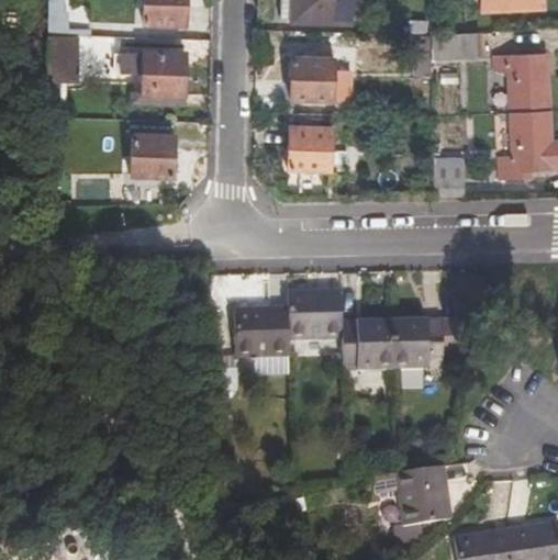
[(70,29),(69,0),(47,0),(49,29),(70,29)]
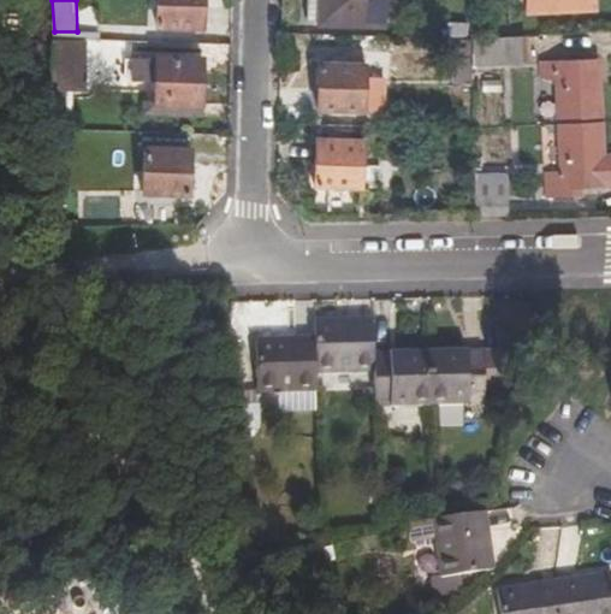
[(202,27),(202,0),(156,0),(155,25),(202,27)]
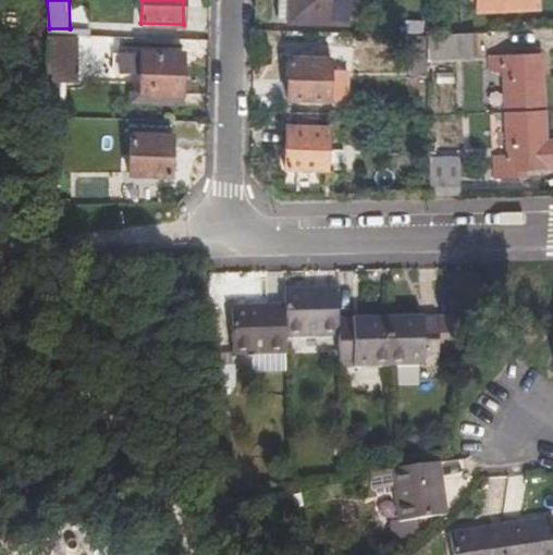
[(272,0),(272,20),(336,22),(336,0),(272,0)]
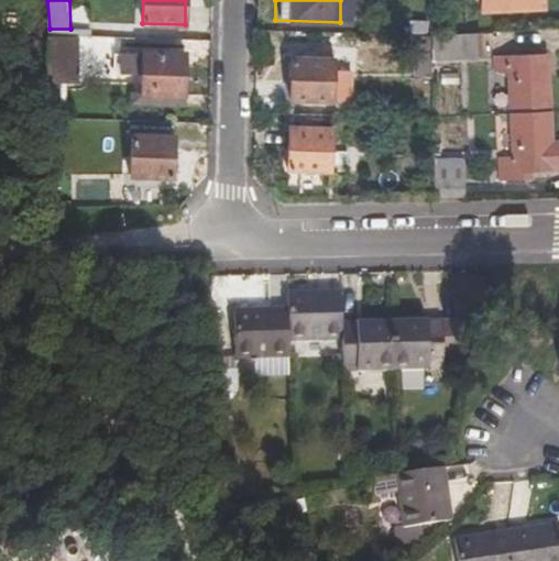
[(540,9),(539,0),(478,0),(479,11),(540,9)]
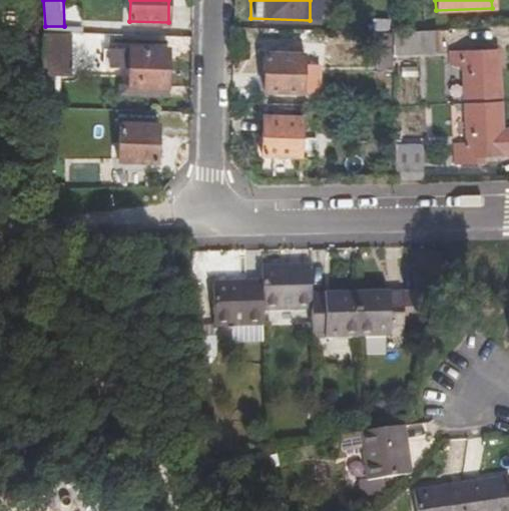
[(435,30),(393,32),(393,54),(435,53),(435,30)]
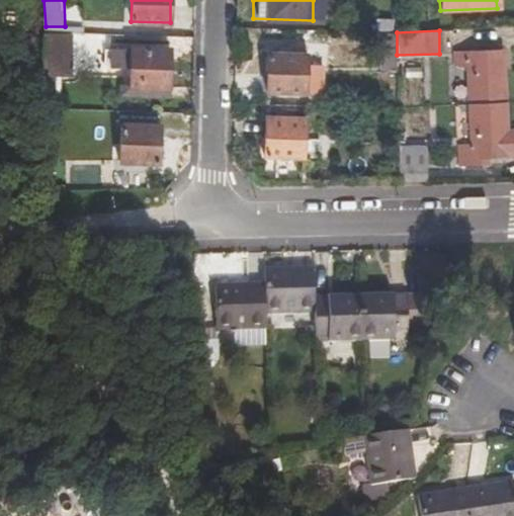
[(69,32),(43,31),(40,100),(40,107),(55,108),(56,75),(69,75),(69,32)]
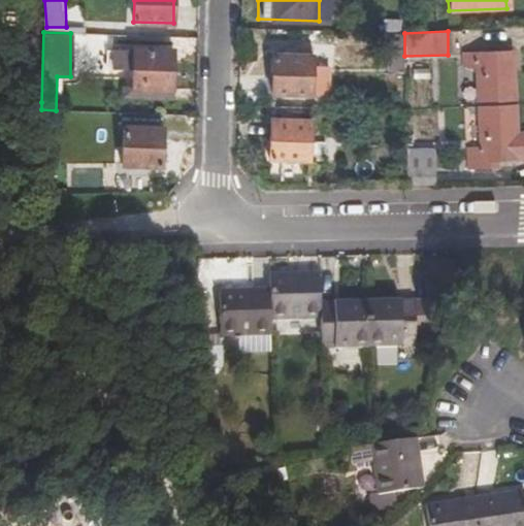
[(133,65),(132,87),(169,89),(170,89),(171,51),(134,48),(133,51),(112,50),(112,63),(116,64),(133,65)]
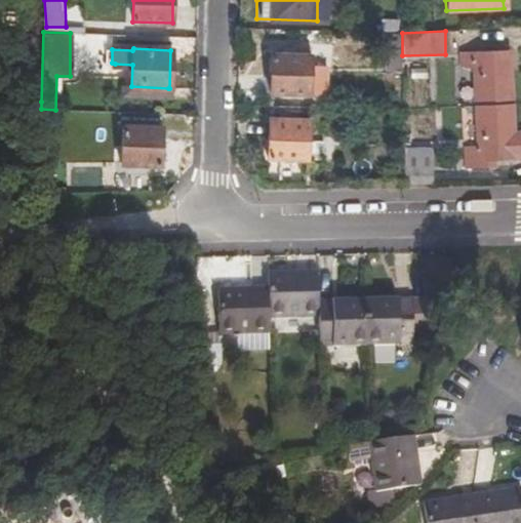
[(310,94),(310,55),(272,53),(272,92),(310,94)]
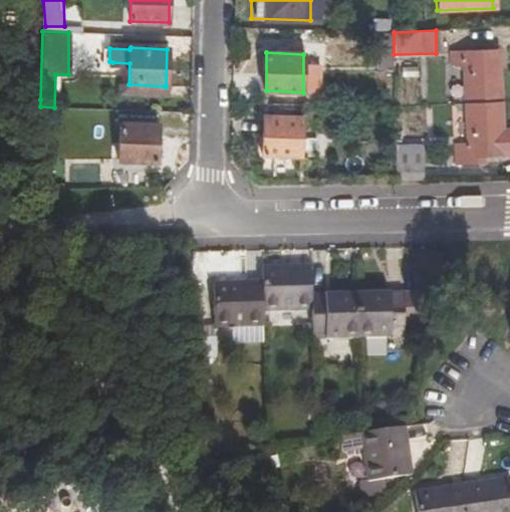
[(463,105),(499,104),(496,53),(448,54),(448,65),(461,65),(463,105)]
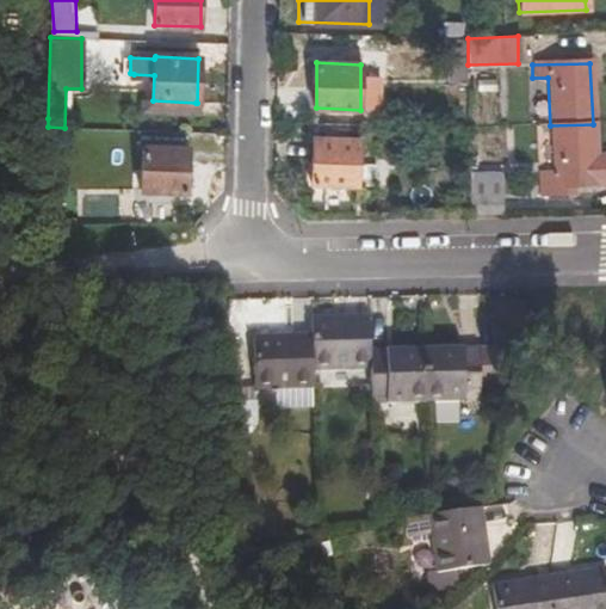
[(196,103),(153,100),(142,100),(142,112),(195,114),(196,103)]
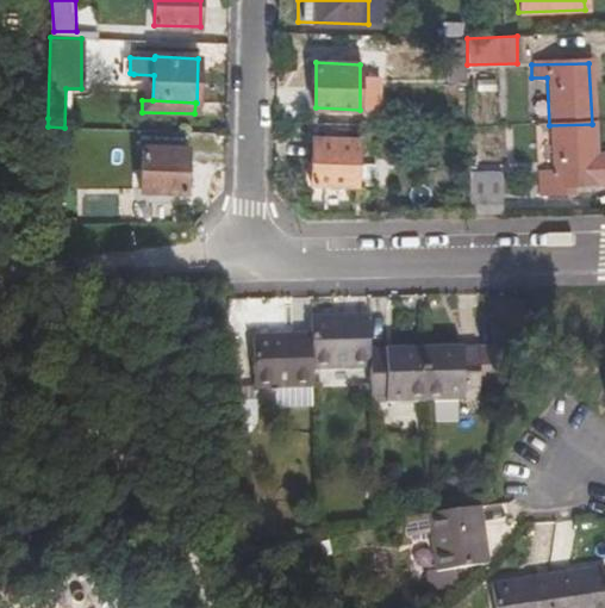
[(592,156),(592,124),(549,125),(550,172),(537,172),(537,193),(562,193),(562,185),(571,185),(604,182),(604,156),(592,156)]
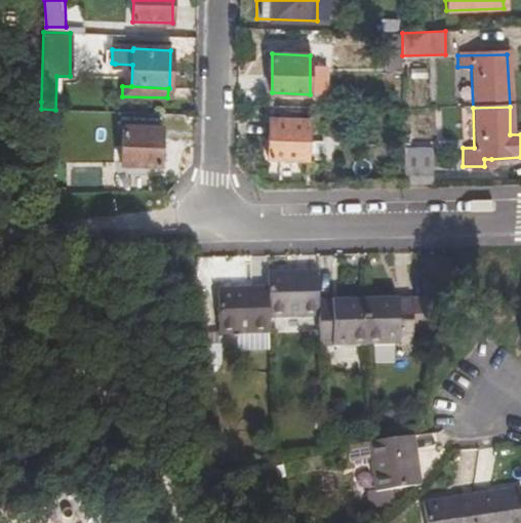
[(308,158),(309,120),(271,119),(270,157),(308,158)]
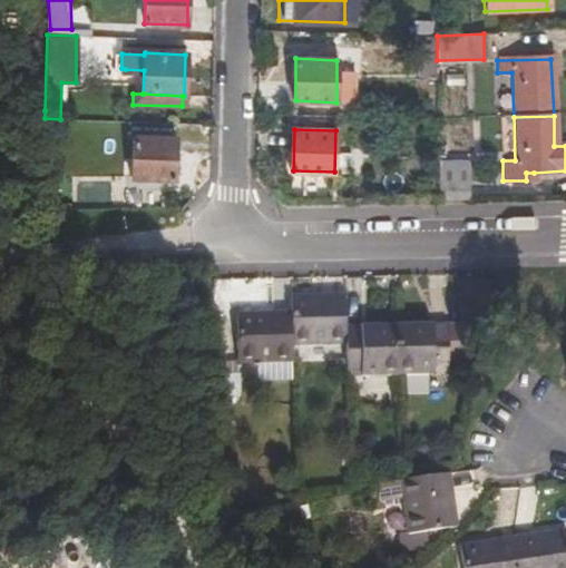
[(174,177),(175,136),(138,135),(136,135),(135,137),(134,175),(136,176),(174,177)]
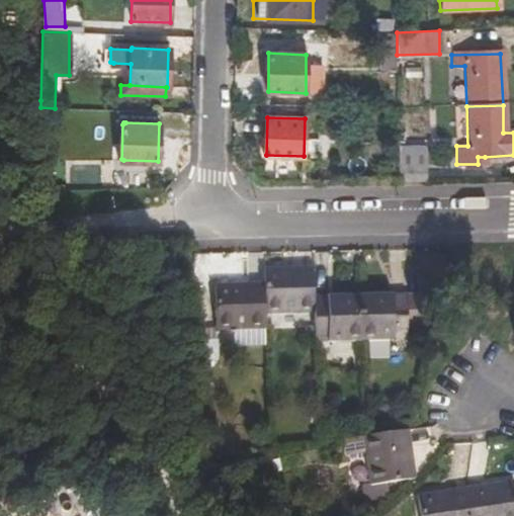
[(426,180),(427,165),(403,165),(403,180),(426,180)]
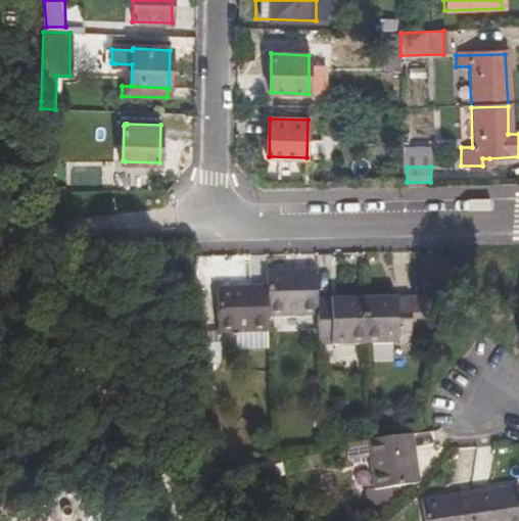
[(266,284),(267,315),(318,315),(318,300),(317,296),(316,268),(267,270),(266,284)]
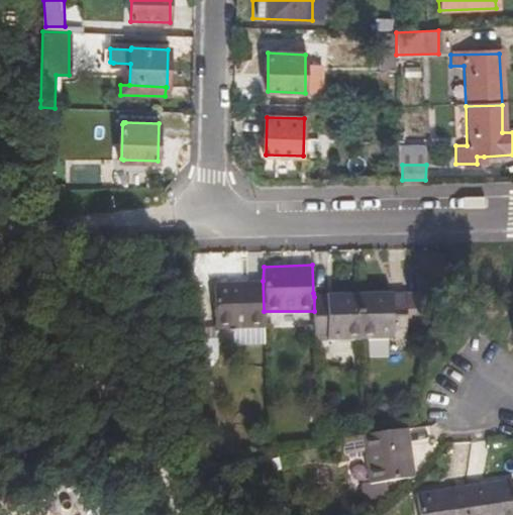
[(264,311),(263,281),(214,282),(214,328),(265,327),(264,311)]
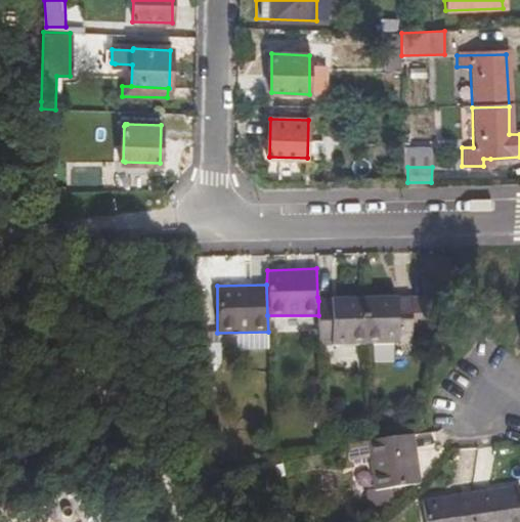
[(318,301),(318,315),(319,343),(331,343),(333,344),(370,344),(369,298),(332,299),(330,300),(318,301)]
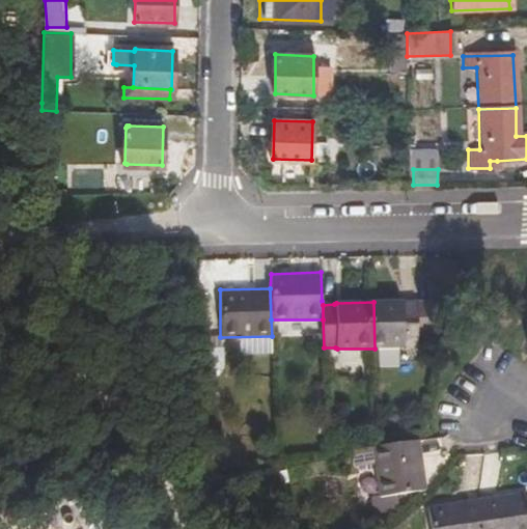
[(373,302),(375,349),(405,349),(407,346),(417,346),(416,302),(401,303),(398,302),(373,302)]
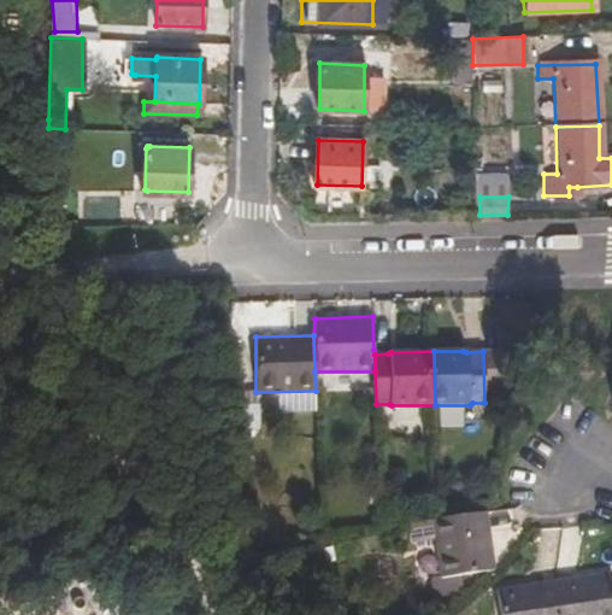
[(498,567),(488,509),(435,519),(445,575),(498,567)]
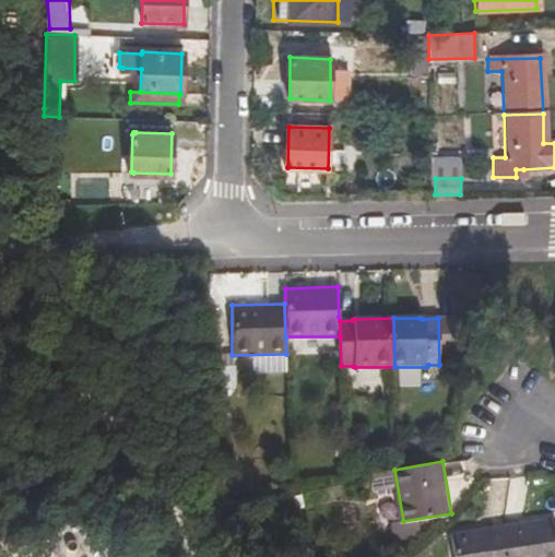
[(492,506),(528,507),(530,477),(493,475),(492,506)]
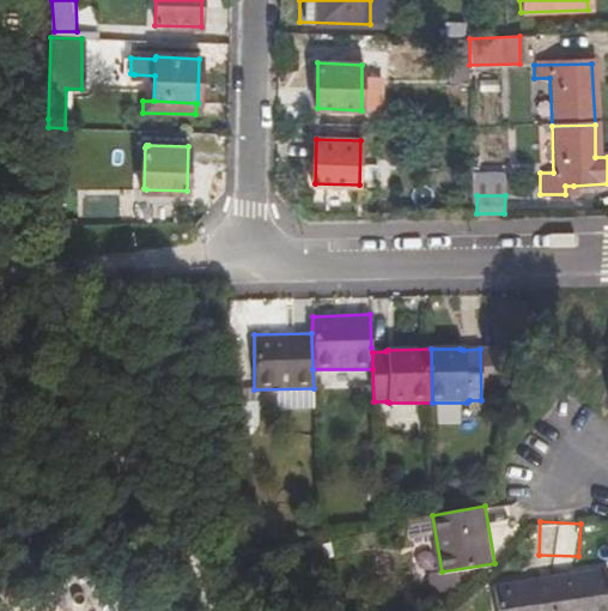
[(557,574),(563,610),(607,610),(607,567),(557,574)]
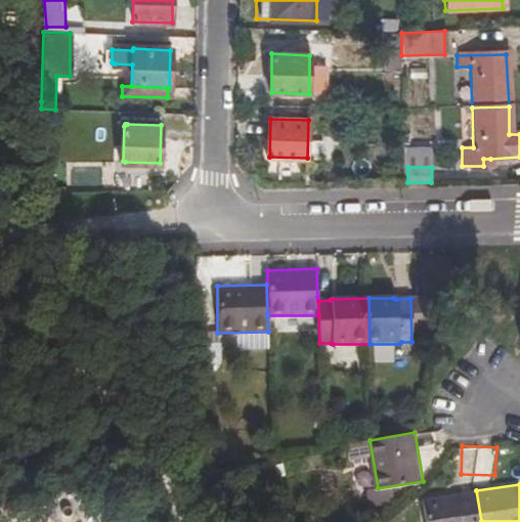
[(481,521),(476,490),(426,498),(429,521),(481,521)]
